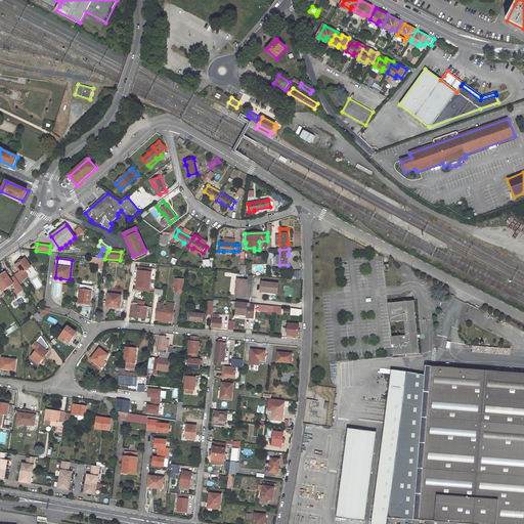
[(19,263),(16,266),(20,272),(15,275),(20,282),(26,278),(23,274),(32,268),(26,259),(23,261),(19,263)]
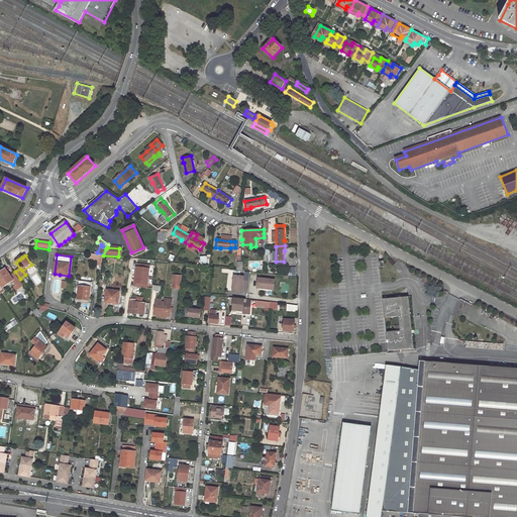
[(149,269),(136,267),(134,286),(146,288),(149,269)]
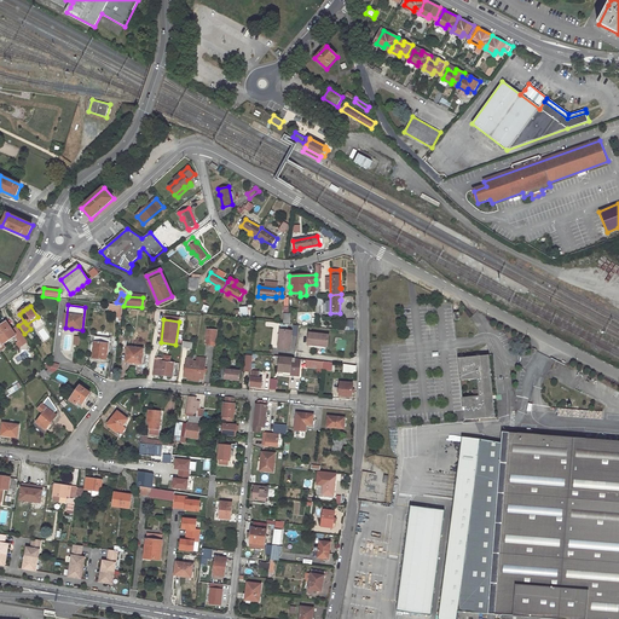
[(343,330),(354,330),(354,319),(343,319),(343,330)]
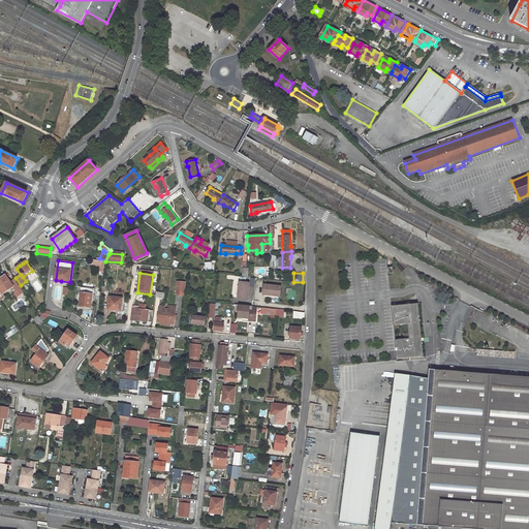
[(3,294),(12,288),(16,292),(22,289),(14,279),(10,282),(5,276),(0,279),(0,301),(0,302),(5,299),(3,294)]
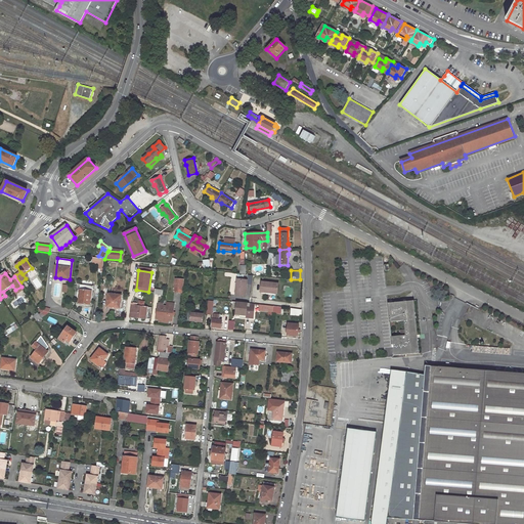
[(174,293),(182,293),(183,279),(175,279),(174,293)]
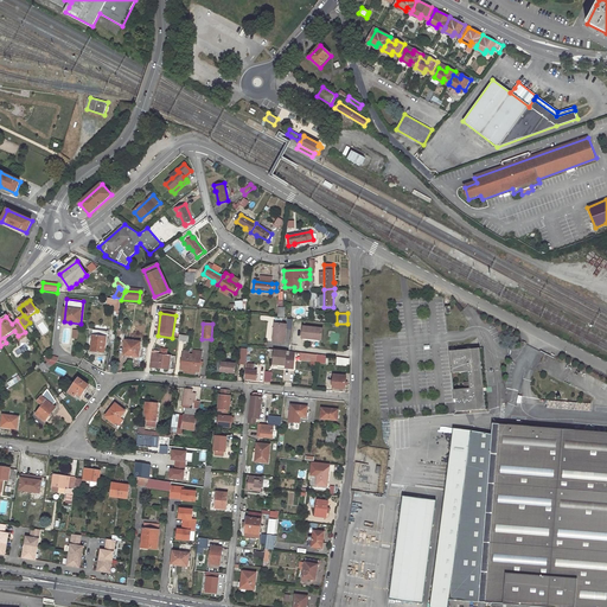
[(275,324),(273,340),(285,342),(286,325),(275,324)]
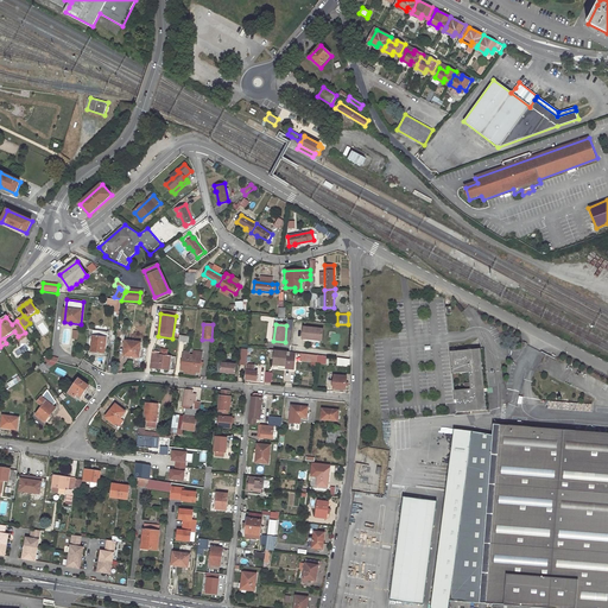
[(303,327),(302,339),(322,341),(323,329),(303,327)]
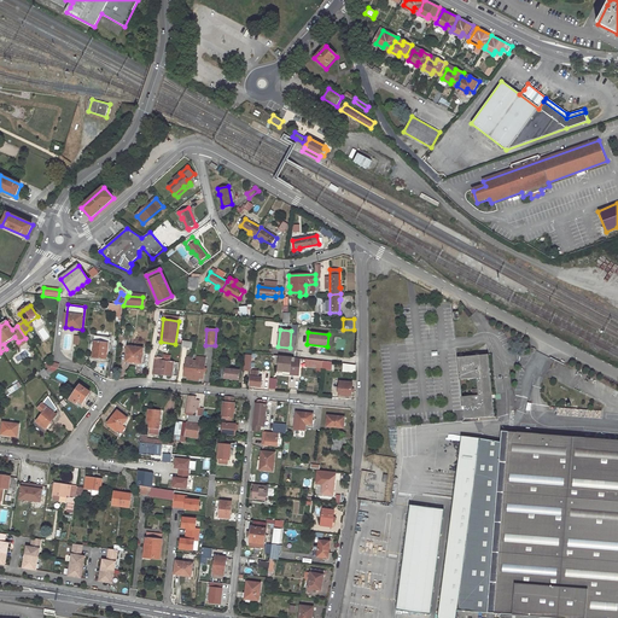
[(97,337),(94,359),(106,360),(109,338),(97,337)]
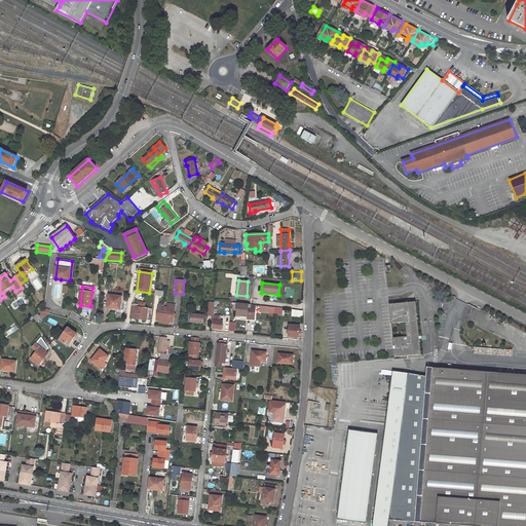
[(109,296),(108,307),(120,309),(121,297),(109,296)]
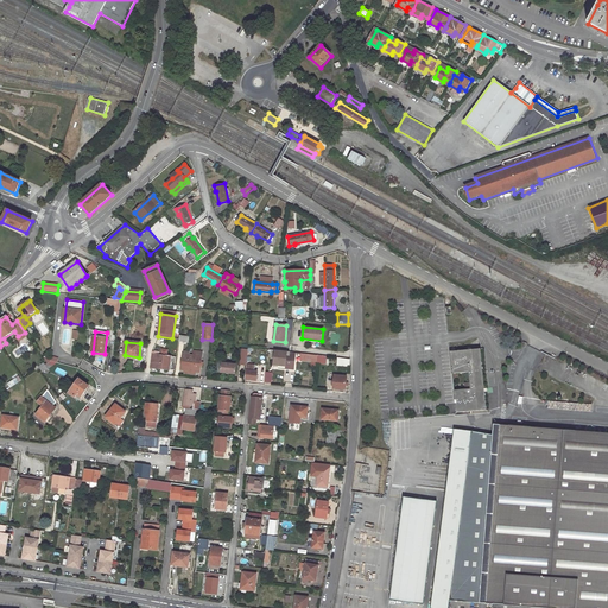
[(487,410),(481,349),(451,352),(457,411),(457,412),(487,410)]
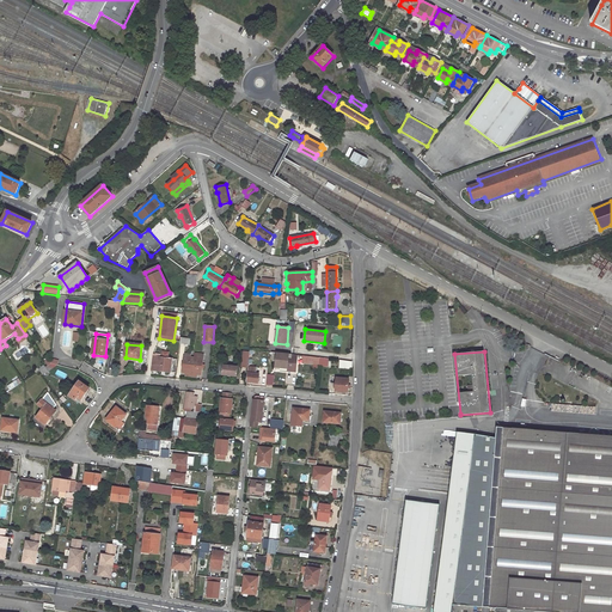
[(277,353),(275,367),(280,367),(287,368),(286,371),(294,372),(297,355),(277,353)]
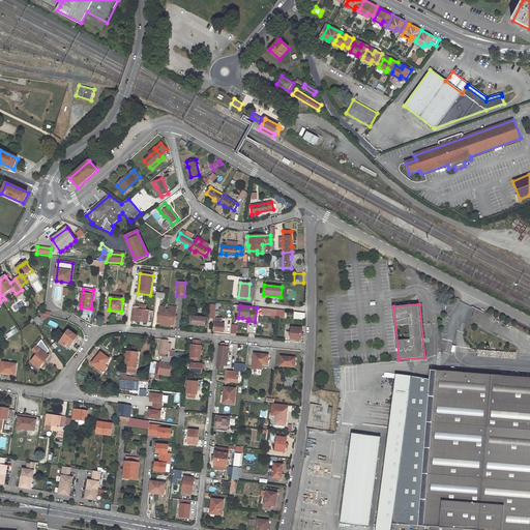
[(159,310),(158,322),(162,323),(171,324),(175,324),(177,307),(170,306),(170,311),(166,311),(166,307),(160,307),(160,310),(159,310)]
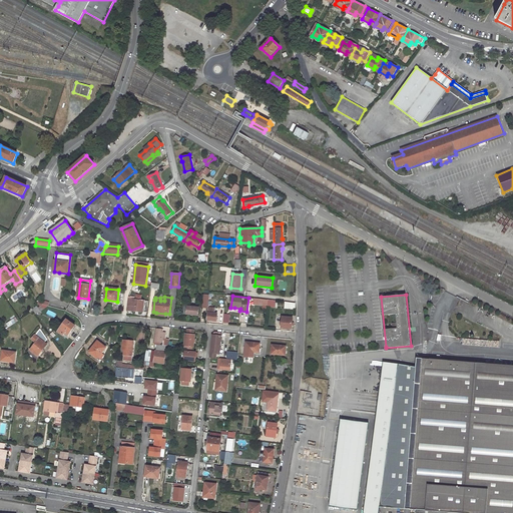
[(128,300),(127,311),(148,313),(149,302),(141,301),(135,301),(133,301),(134,299),(130,299),(129,300),(128,300)]
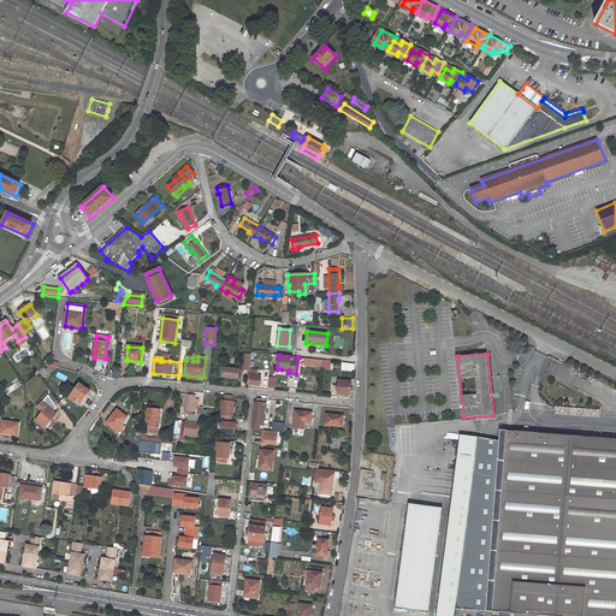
[(225,366),(224,378),(238,379),(240,367),(225,366)]
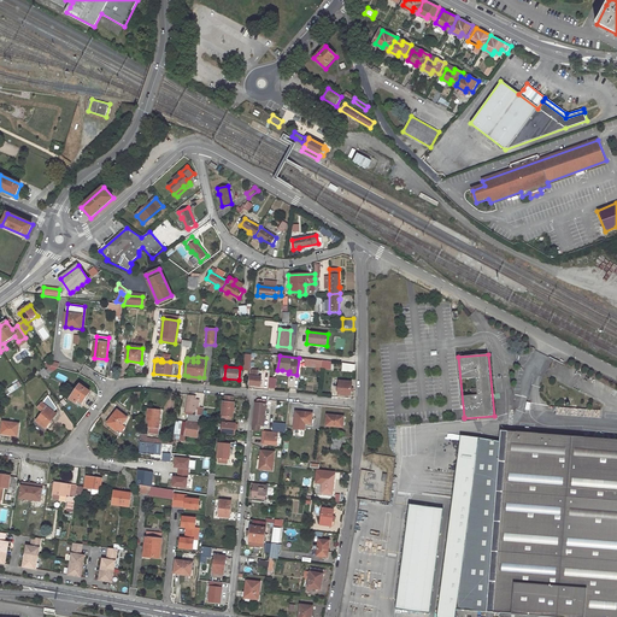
[(258,377),(259,370),(251,370),(251,371),(250,376),(250,386),(260,387),(262,377),(258,377)]
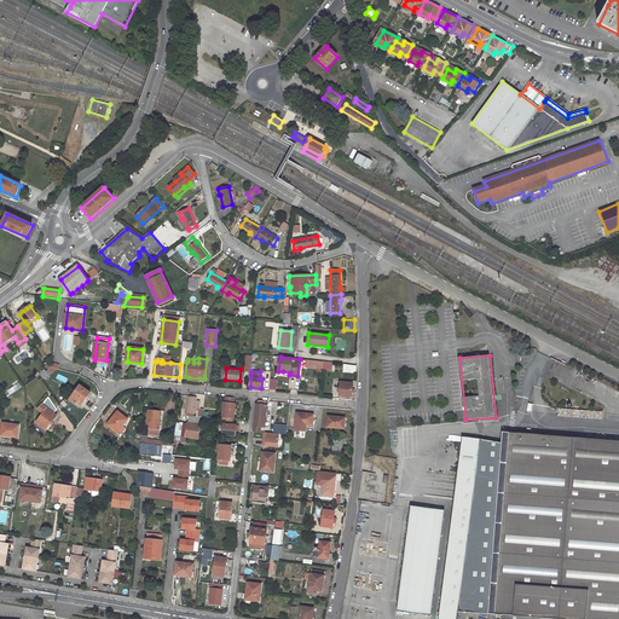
[(340,382),(339,397),(352,398),(353,383),(340,382)]
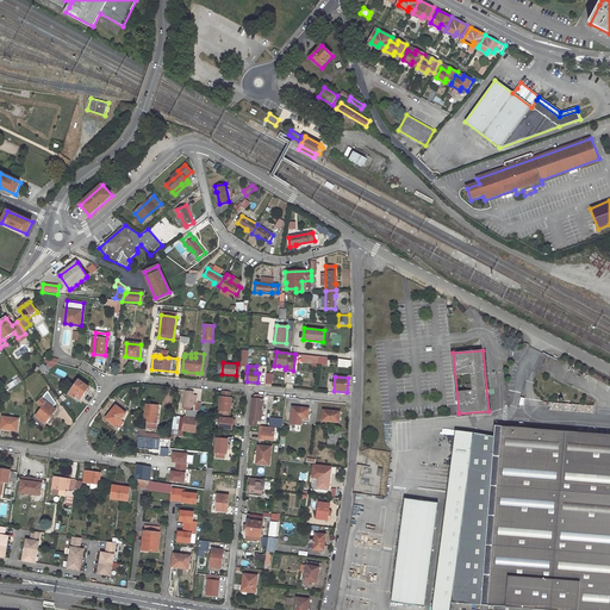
[(79,380),(69,394),(75,398),(78,396),(81,399),(89,387),(79,380)]
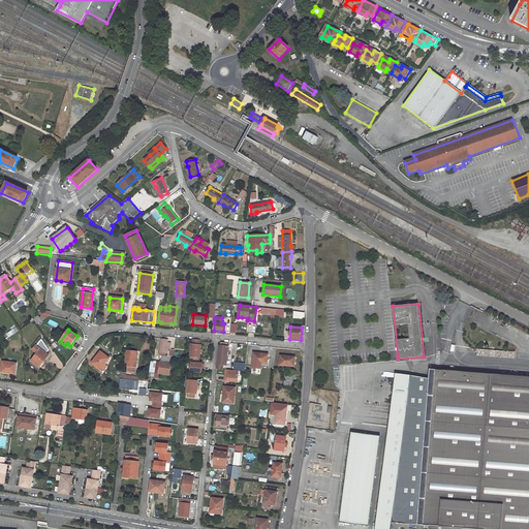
[(41,349),(47,353),(50,350),(41,340),(36,345),(41,349)]
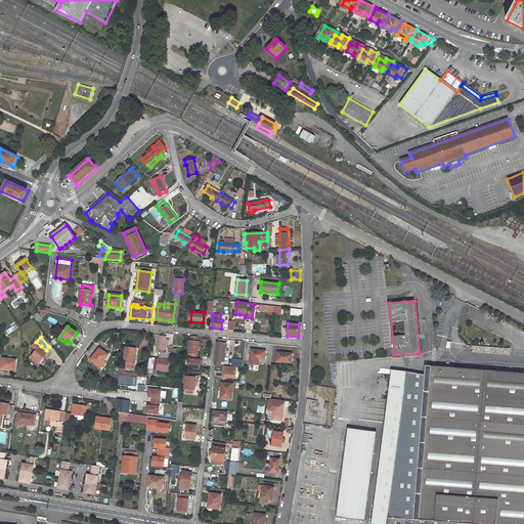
[(171,353),(173,347),(167,346),(168,340),(166,340),(166,337),(160,337),(158,351),(161,352),(170,353),(171,353)]
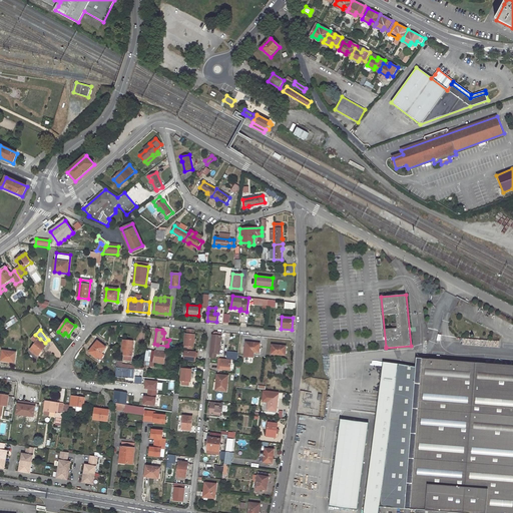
[(185,334),(184,349),(193,350),(195,335),(194,335),(194,330),(186,330),(186,334),(185,334)]
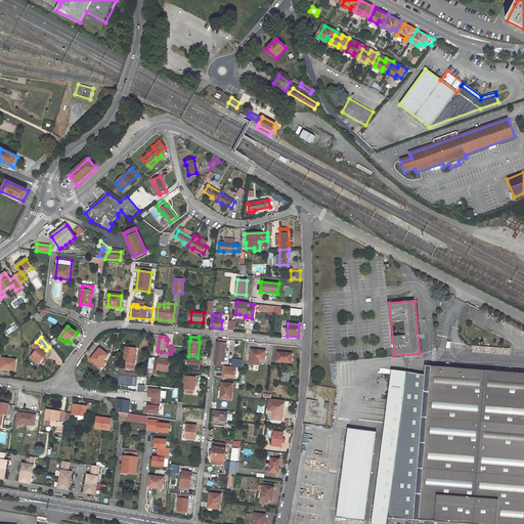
[(221,361),(223,361),(225,349),(225,346),(225,340),(219,339),(218,341),(216,365),(220,365),(221,361)]
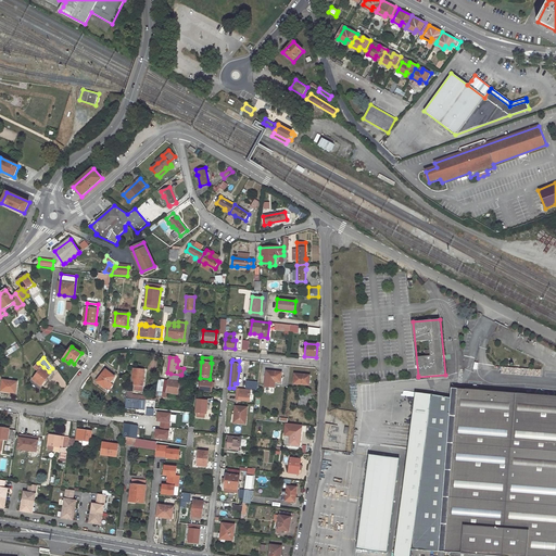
[(43,367),(39,371),(33,380),(41,387),(51,374),(49,371),(43,367)]
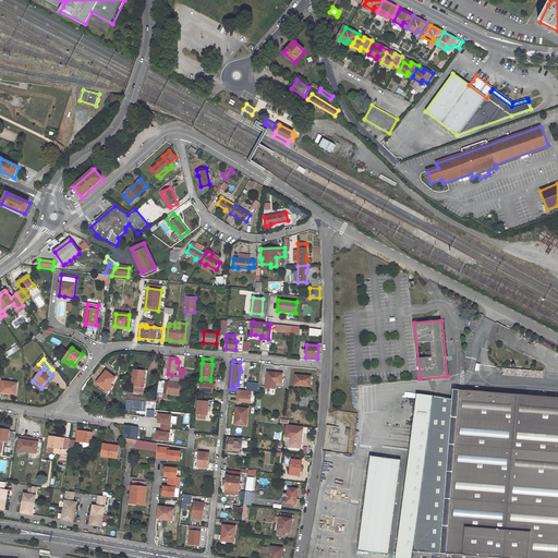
[(107,372),(97,383),(106,390),(116,378),(107,372)]
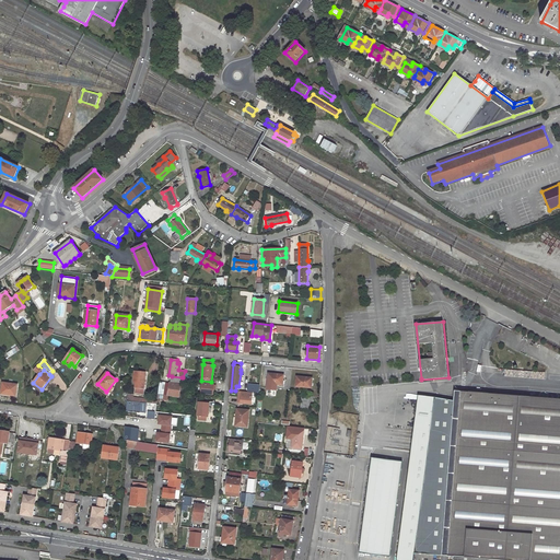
[(268,373),(267,383),(267,388),(276,389),(277,384),(282,385),(283,375),(268,373)]
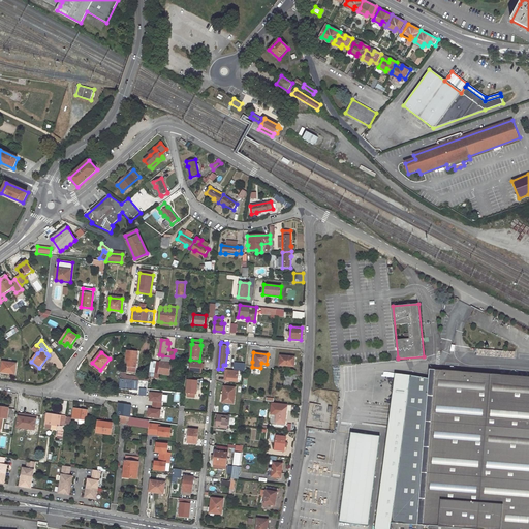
[(129,364),(128,373),(136,374),(137,354),(128,353),(127,364),(129,364)]
